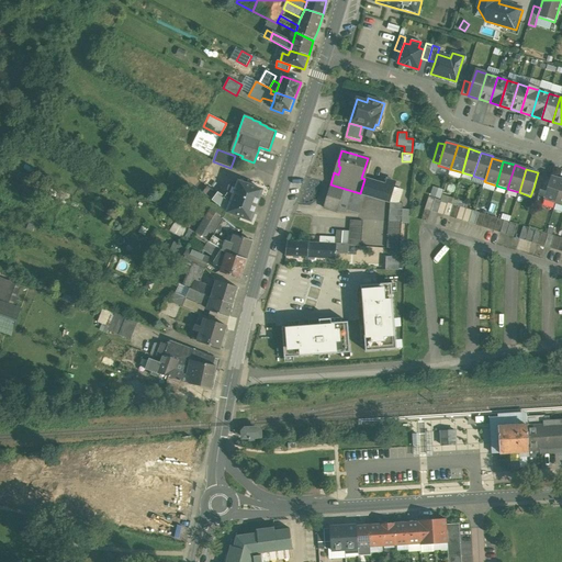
[(537,176),(534,188),(540,190),(543,177),(537,176)]
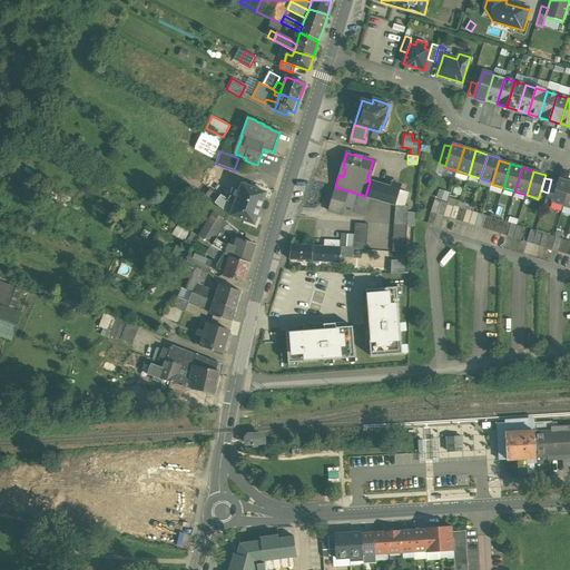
[(558,182),(551,179),(548,193),(553,194),(558,182)]
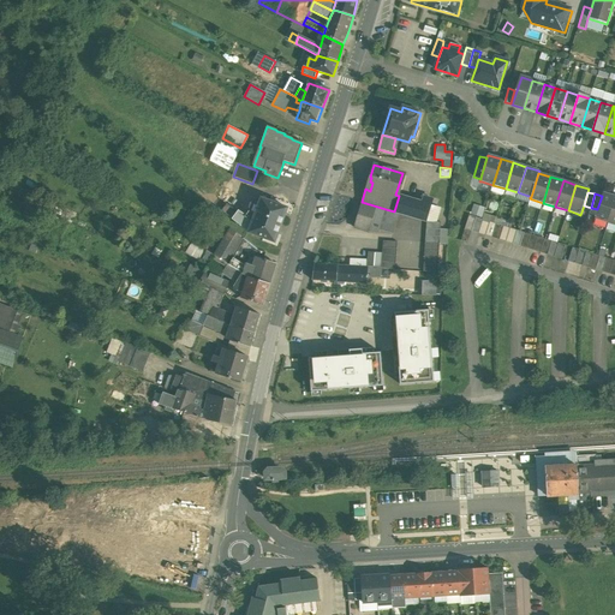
[(614,198),(614,196),(603,193),(602,196),(597,209),(595,219),(597,220),(608,224),(614,198)]
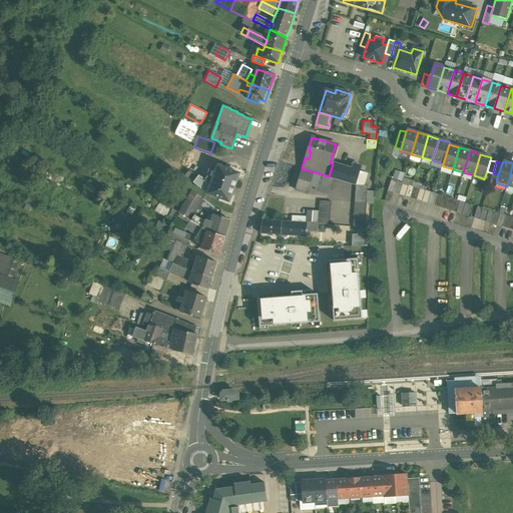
[(353,169),(333,163),(329,176),(333,178),(349,182),(353,169)]
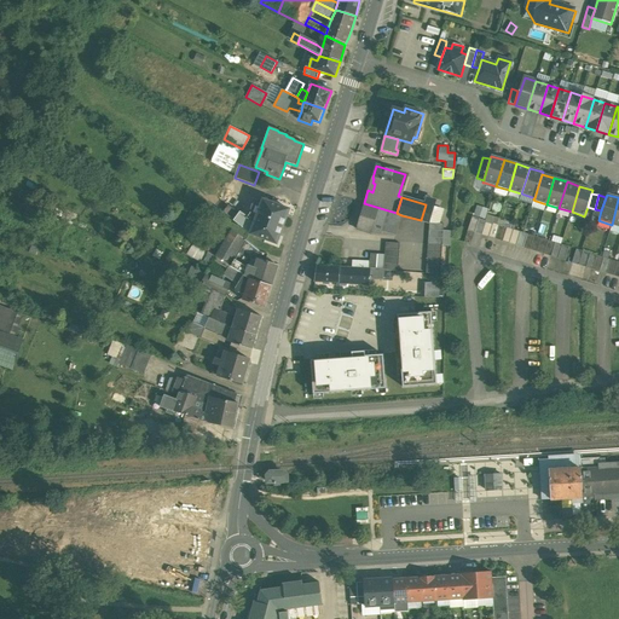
[(288,209),(262,200),(256,218),(254,224),(250,235),(276,244),(288,209)]
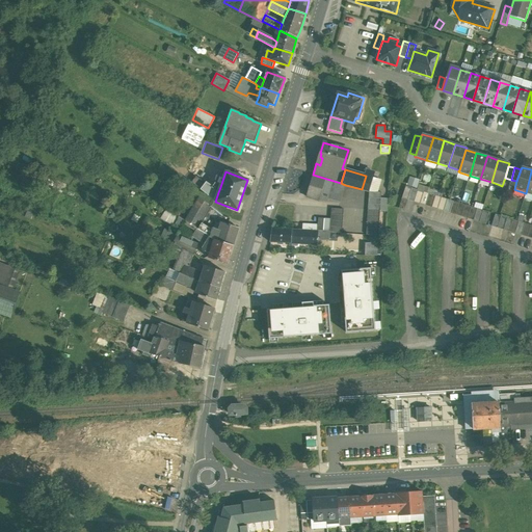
[(334,181),(313,175),(307,197),(319,201),(327,202),(328,198),(334,181)]
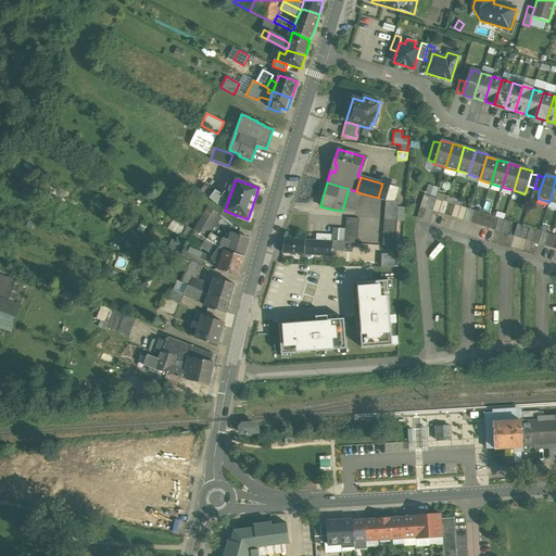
[(382,184),(378,198),(386,200),(390,186),(382,184)]
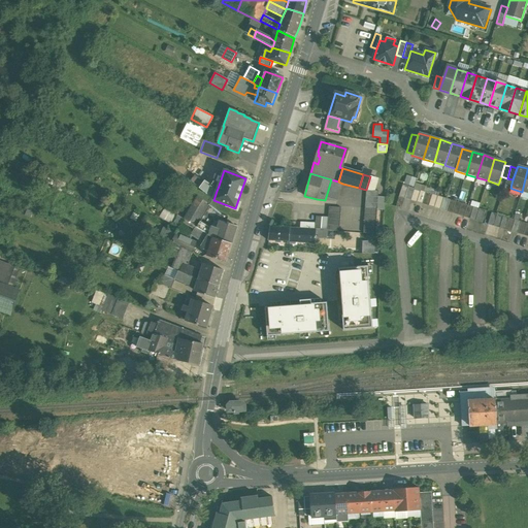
[(406,174),(403,183),(413,187),(416,178),(406,174)]
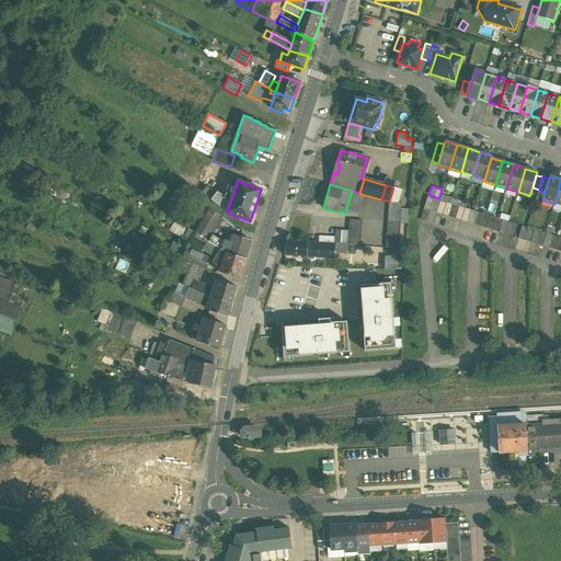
[(359,193),(352,191),(346,209),(358,214),(364,195),(359,193)]
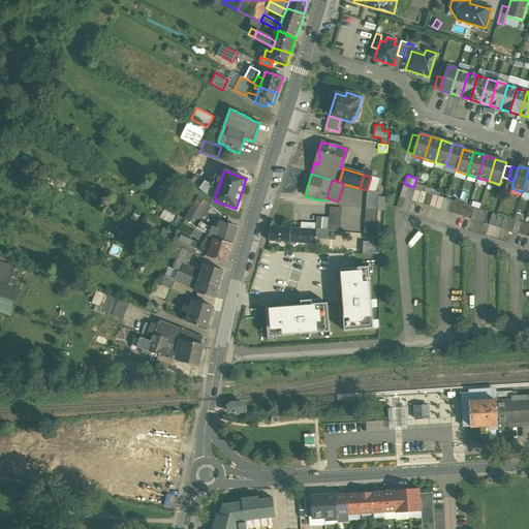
[(204,182),(198,188),(214,200),(217,191),(211,187),(204,182)]
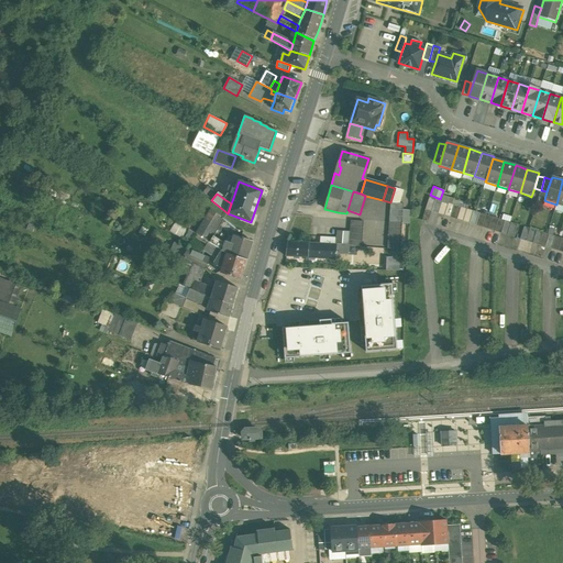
[(233,198),(228,194),(224,199),(231,203),(233,198)]
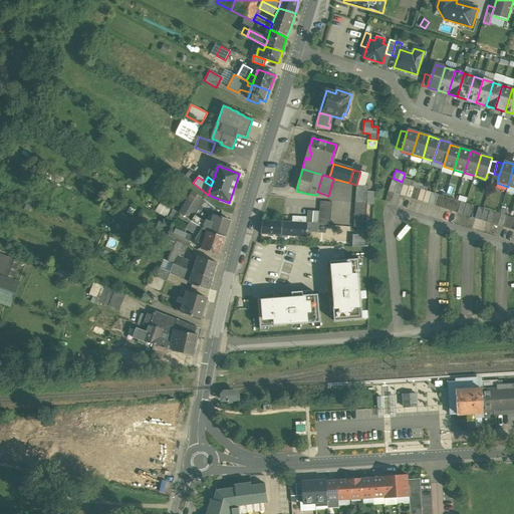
[(398,182),(392,180),(389,192),(394,194),(398,182)]
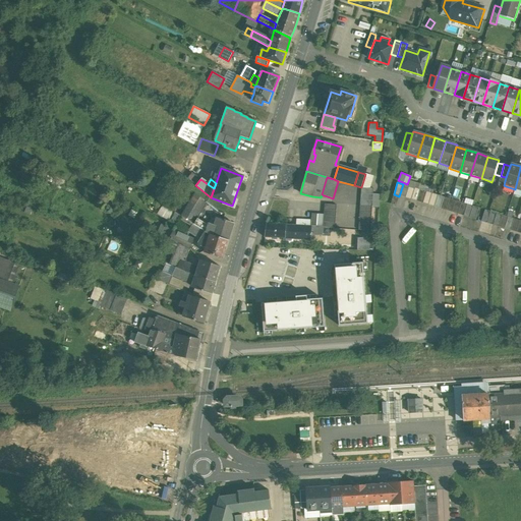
[(403,184),(399,196),(405,197),(408,187),(409,186),(403,184)]
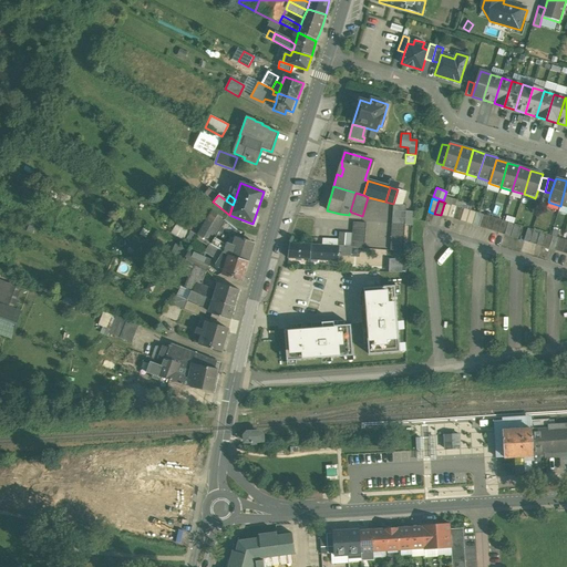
[(451,206),(444,204),(441,215),(447,217),(451,206)]
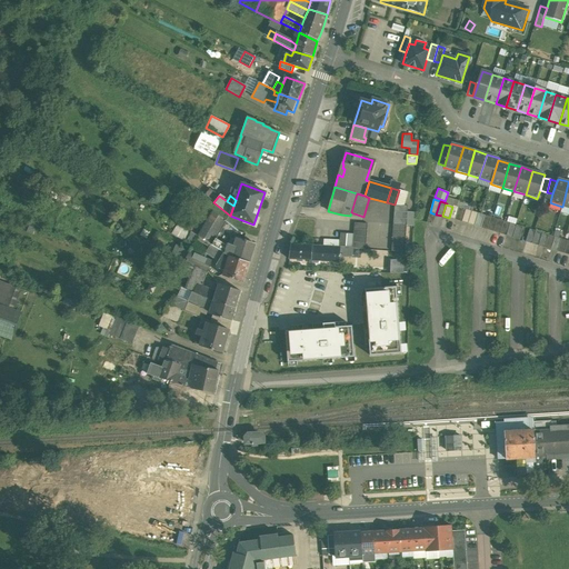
[(408,206),(395,206),(391,252),(405,252),(408,206)]
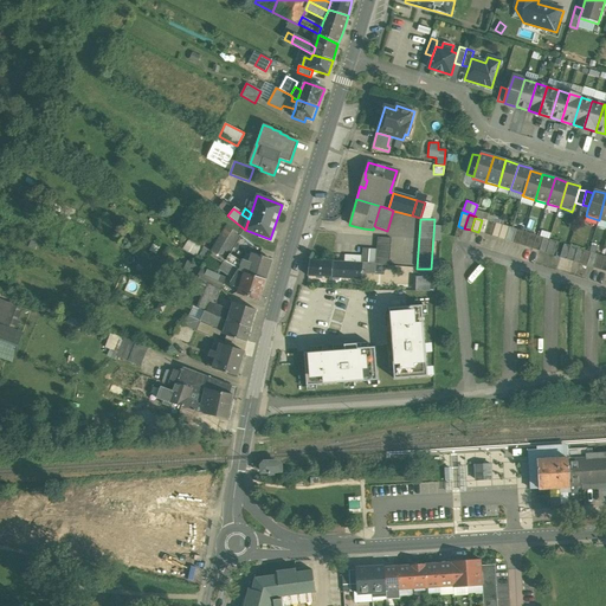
[(489,221),(482,219),(482,220),(478,232),(484,234),(489,221)]
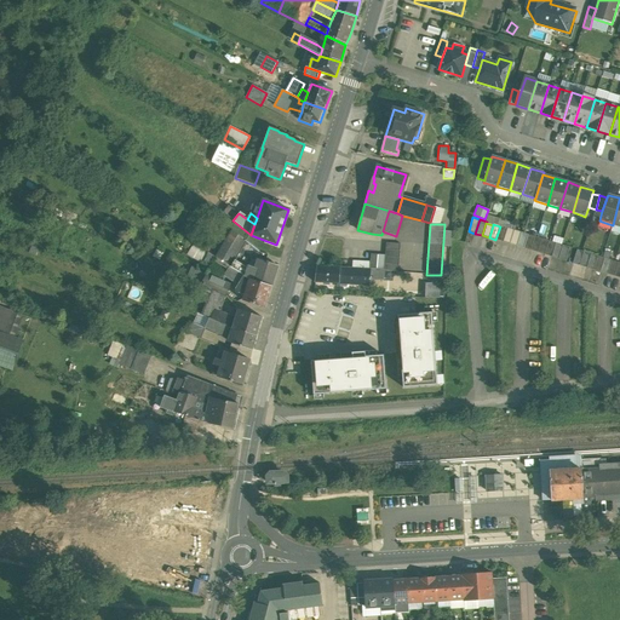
[(500,227),(495,240),(503,242),(507,228),(500,227)]
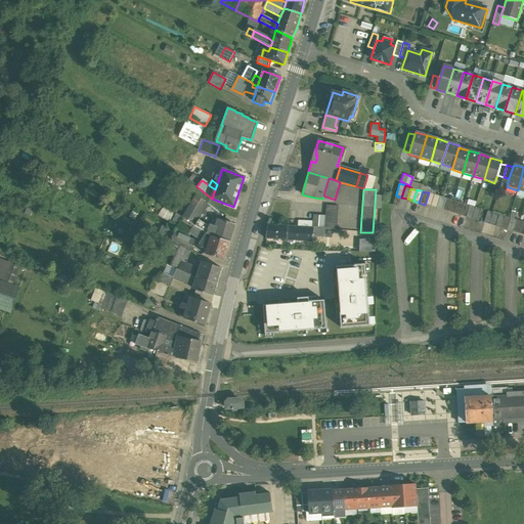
[(435,194),(429,192),(425,205),(431,207),(435,194)]
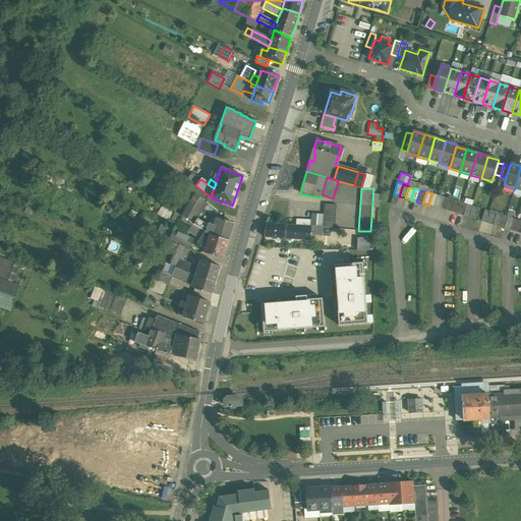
[(438,195),(432,193),(428,206),(435,207),(438,195)]
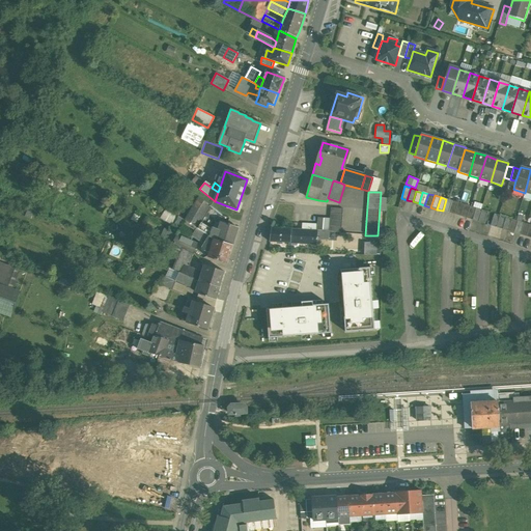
[(189,216),(186,221),(194,227),(197,222),(198,223),(208,205),(199,198),(189,216)]
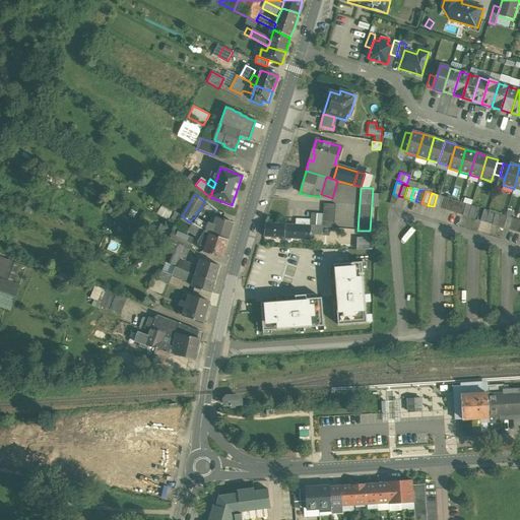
[(443,197),(437,195),(434,206),(439,208),(443,197)]
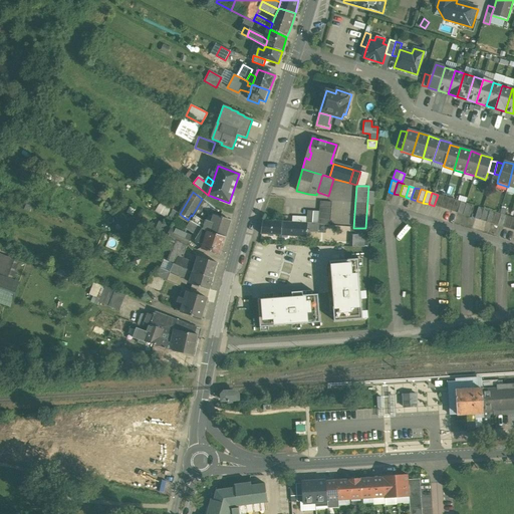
[(444,197),(438,195),(434,206),(440,208),(444,197)]
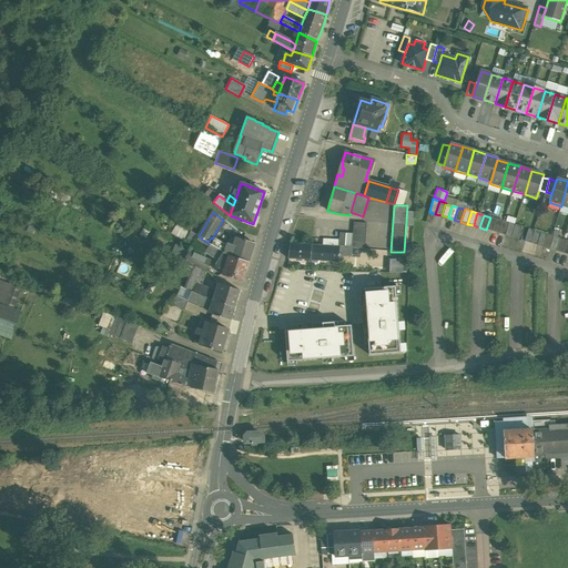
[(496,219),(490,217),(486,230),(493,232),(496,219)]
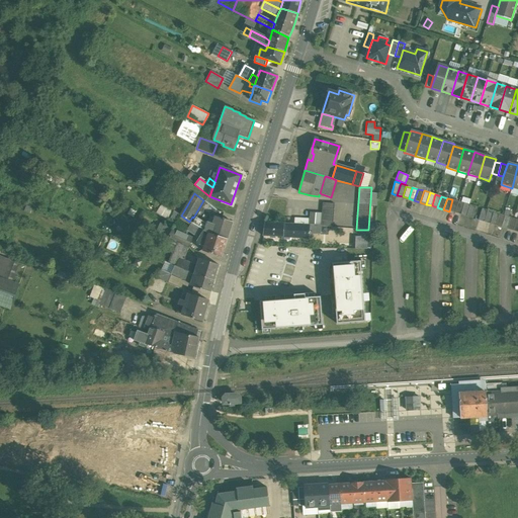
[(458,201),(452,199),(449,211),(455,213),(458,201)]
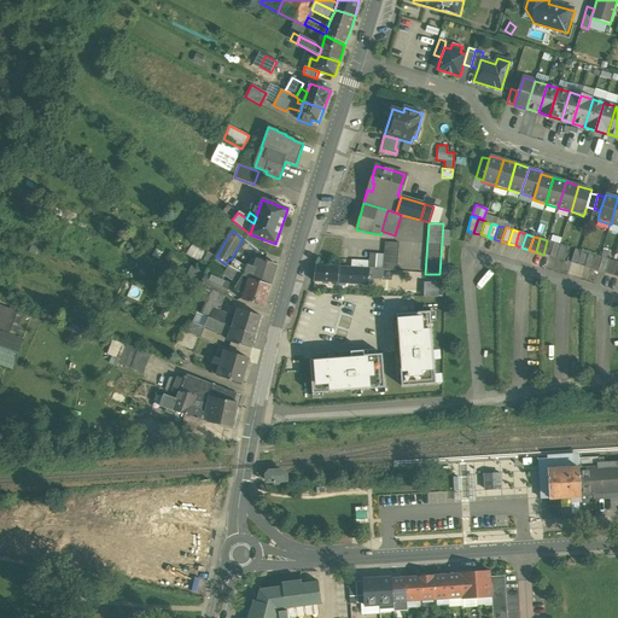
[(554,243),(547,240),(543,255),(549,256),(554,243)]
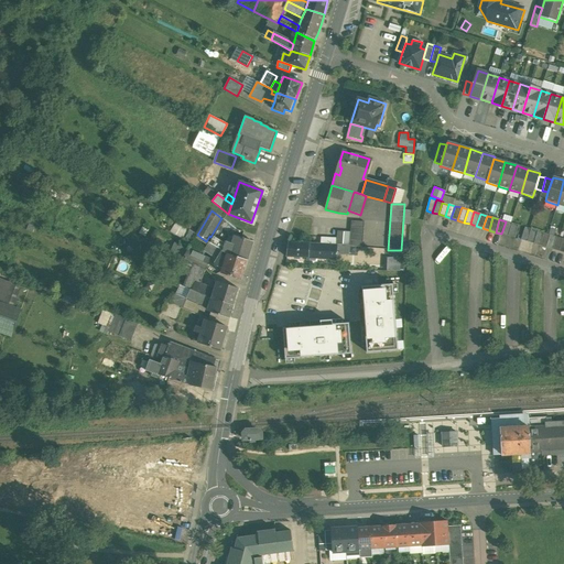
[(365,221),(350,221),(350,231),(349,246),(364,247),(365,221)]
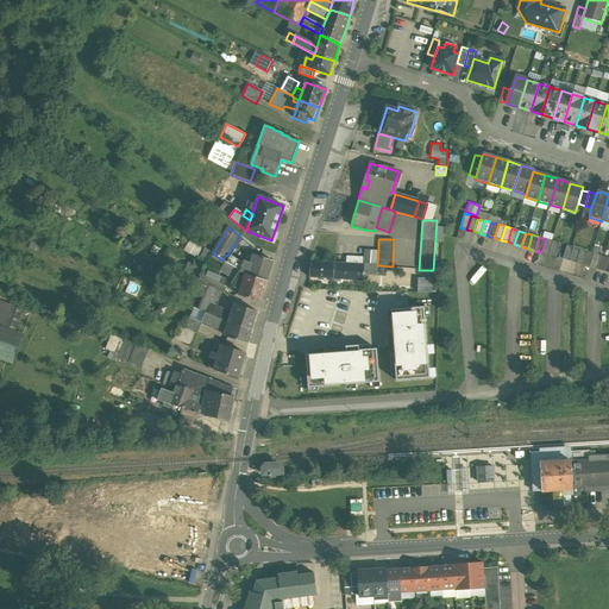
[(553,242),(546,239),(541,252),(548,255),(553,242)]
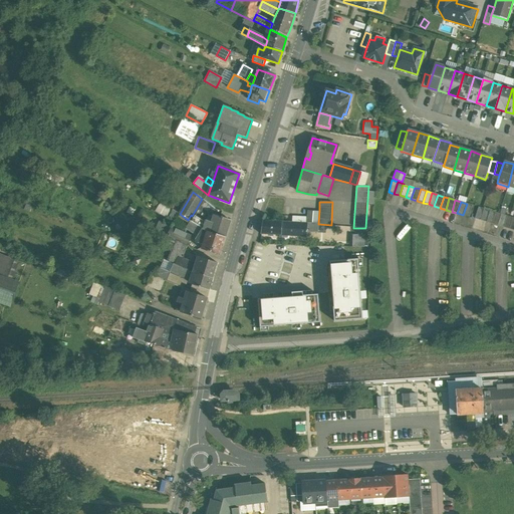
[(467,204),(463,215),(469,217),(472,205),(467,204)]
